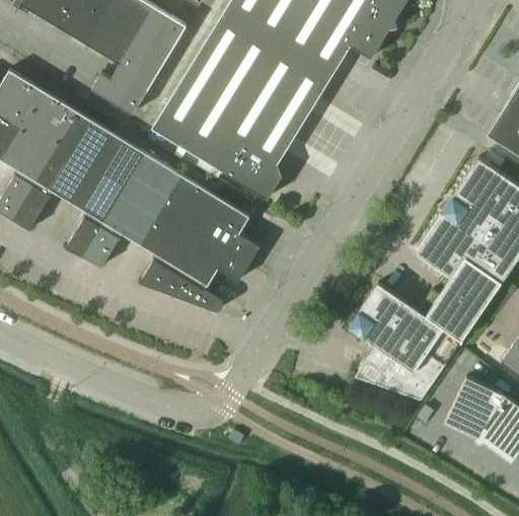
[(59,27),(74,0),(22,0),(20,4),(39,14),(38,15),(59,27)]
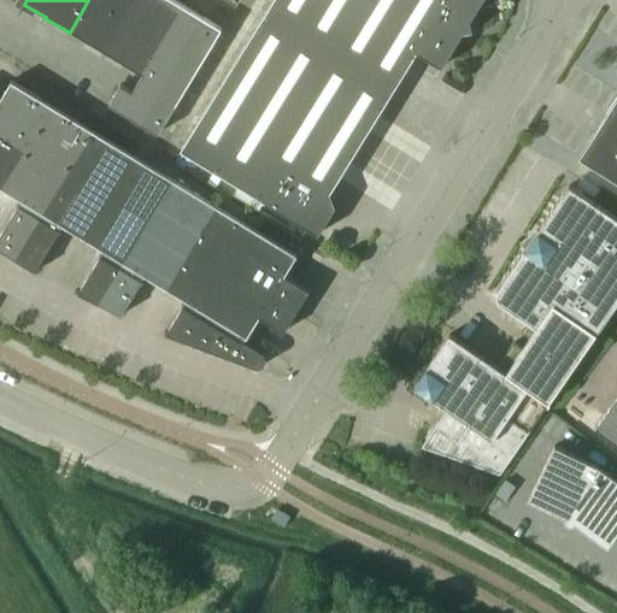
[(139,0),(88,0),(70,33),(107,56),(139,0)]
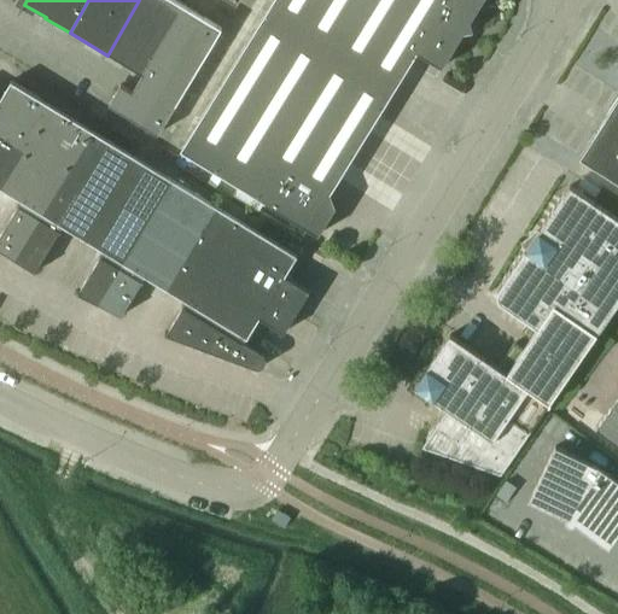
[(139,0),(108,56),(143,76),(145,77),(185,10),(169,0),(139,0)]
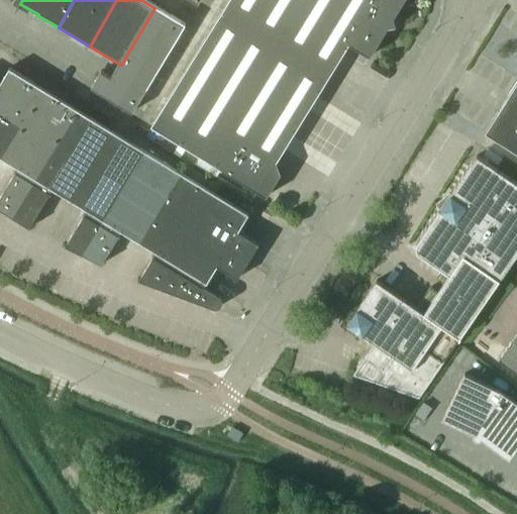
[(230,0),(219,18),(325,84),(349,46),(370,59),(388,29),(396,27),(394,19),(405,0),(230,0)]
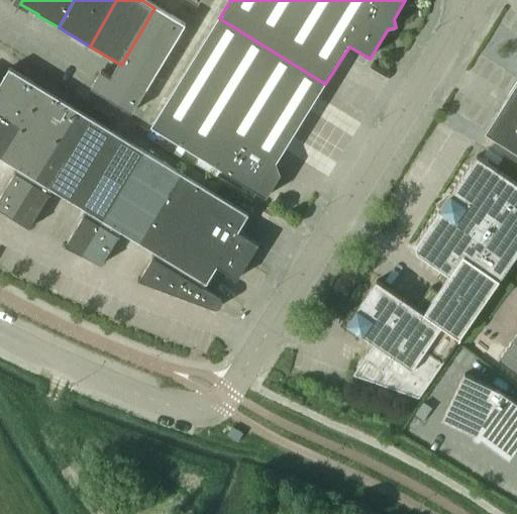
[(121,65),(119,64),(110,80),(101,74),(91,90),(132,114),(186,26),(154,8),(121,65)]
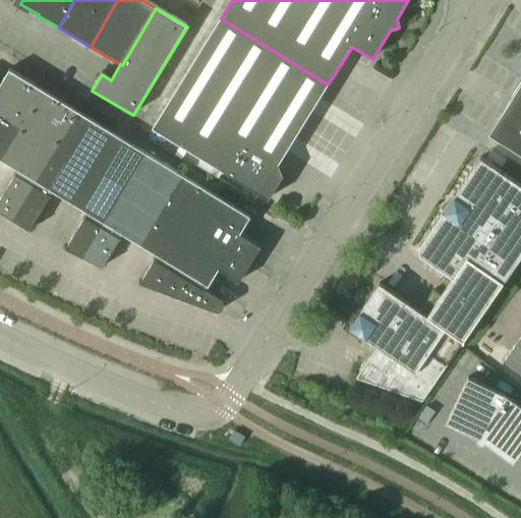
[(279,165),(328,84),(221,18),(153,129),(269,200),(283,176),(282,176),(279,165)]
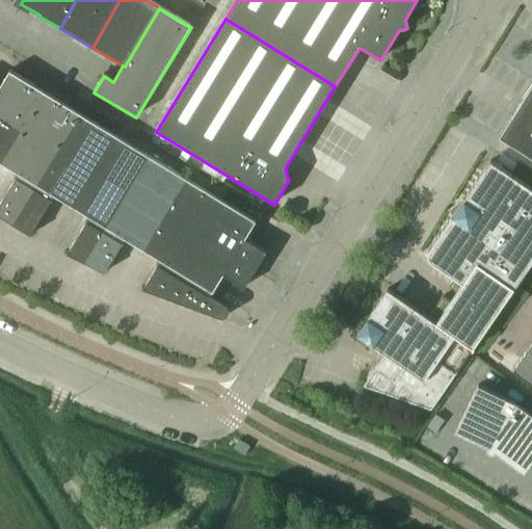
[(0,114),(23,129),(44,94),(35,88),(9,73),(0,87),(0,114)]
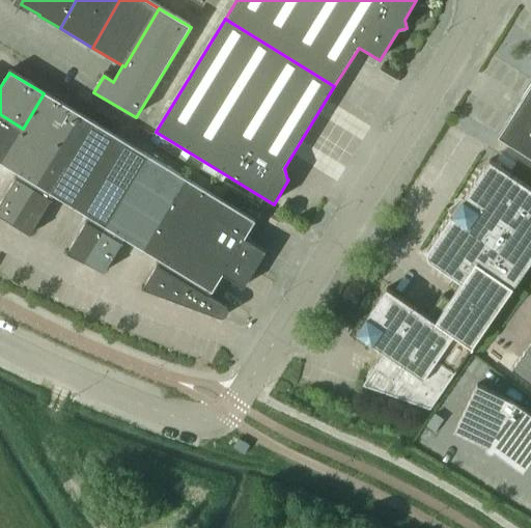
[(530,85),(498,138),(530,159),(530,85)]
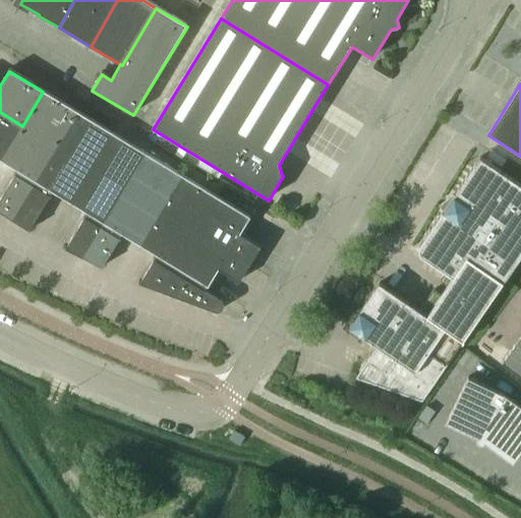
[(43,92),(22,126),(1,161),(18,172),(16,176),(14,175),(14,176),(15,176),(0,200),(0,213),(12,221),(77,113),(43,92)]
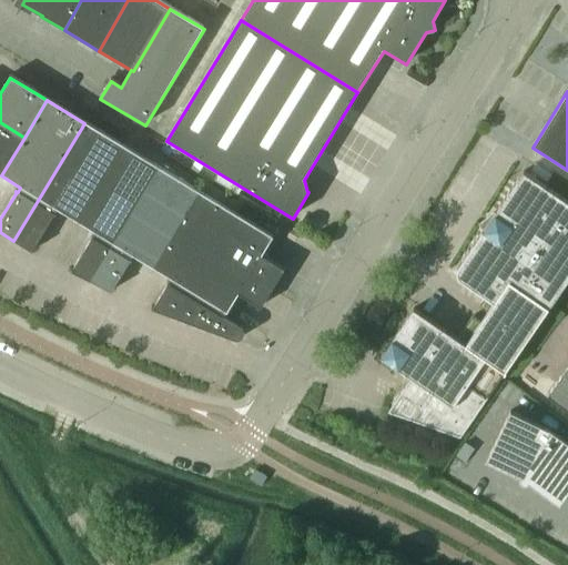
[(0,174),(1,175),(24,138),(0,122),(0,174)]
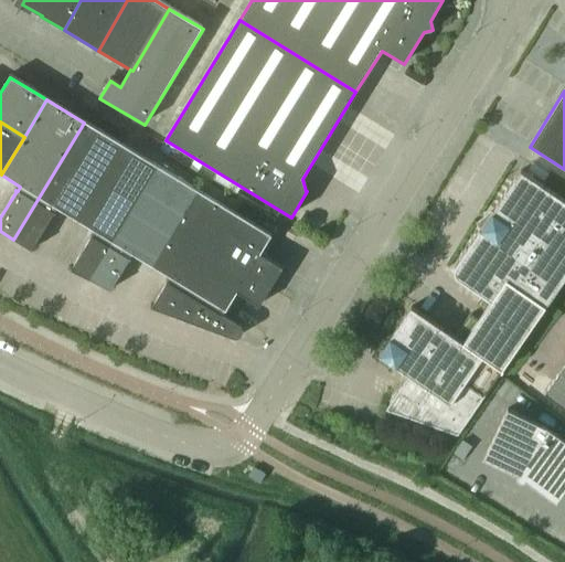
[(121,146),(84,123),(13,240),(33,252),(34,251),(33,250),(54,214),(55,215),(56,214),(54,213),(57,210),(76,221),(121,146)]
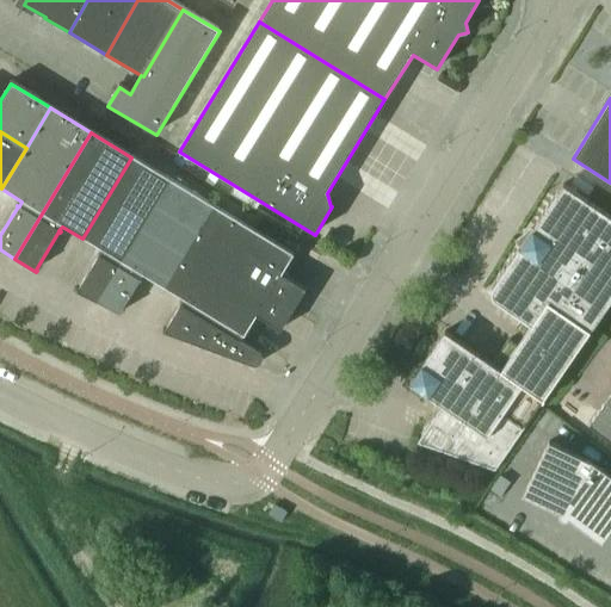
[(173,181),(131,158),(82,239),(103,252),(100,255),(98,255),(98,256),(99,256),(78,291),(76,291),(75,292),(99,303),(173,181)]
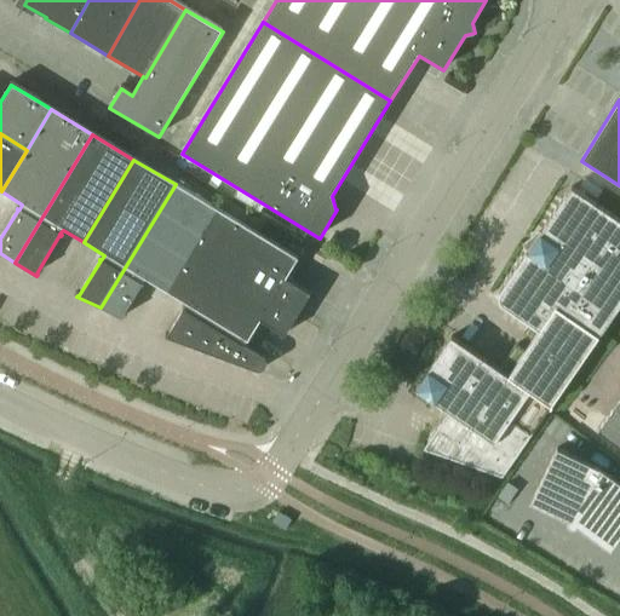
[(217,209),(176,184),(101,308),(124,320),(124,318),(122,317),(142,286),(144,286),(144,285),(143,283),(145,280),(166,292),(217,209)]
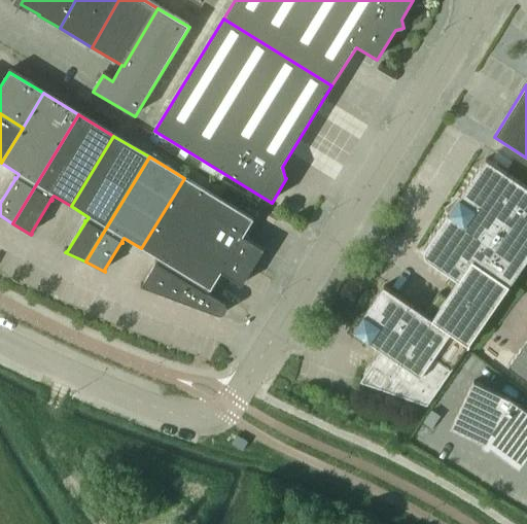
[(526,189),(486,162),(425,249),(424,250),(424,251),(424,253),(424,255),(424,257),(425,258),(425,259),(426,260),(427,263),(450,278),(445,285),(452,290),(446,301),(438,295),(424,316),(384,288),(353,333),(382,352),(366,375),(365,378),(365,381),(366,384),(369,386),(371,388),(427,408),(526,262),(526,189)]
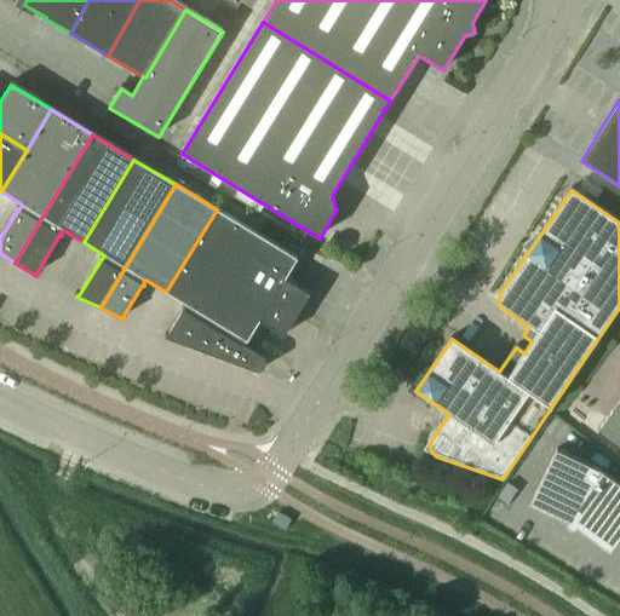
[(264,358),(263,357),(245,346),(248,340),(208,316),(234,275),(258,235),(217,209),(166,292),(188,305),(185,310),(183,309),(182,310),(184,311),(167,337),(166,337),(165,338),(259,373),(260,373),(262,373),(264,372),(265,370),(267,370),(268,368),(268,367),(268,366),(268,364),(268,363),(268,362),(267,360),(265,358),(264,358)]
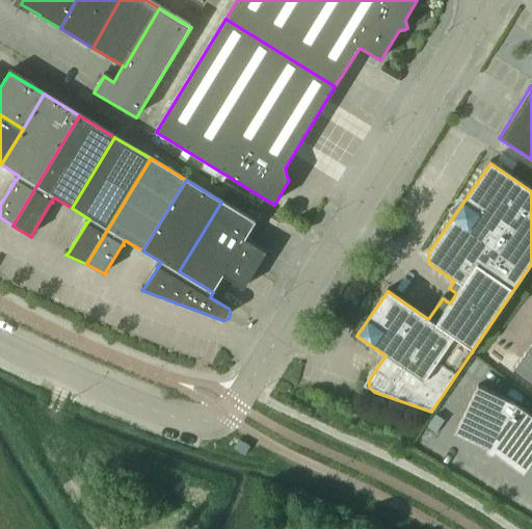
[(221,202),(201,236),(256,271),(266,254),(245,240),(256,222),(231,207),(221,202)]
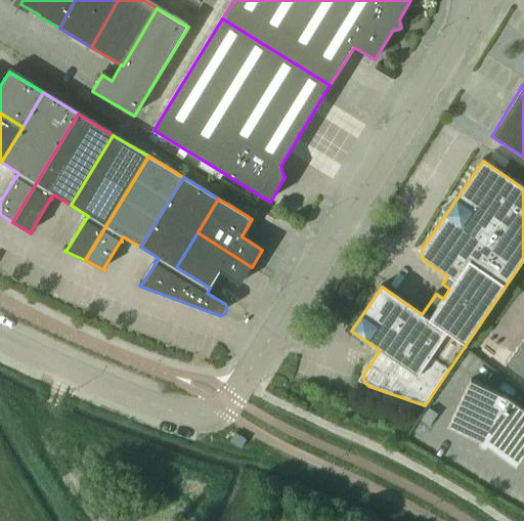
[(252,267),(198,232),(176,267),(210,288),(220,271),(241,285),(252,267)]
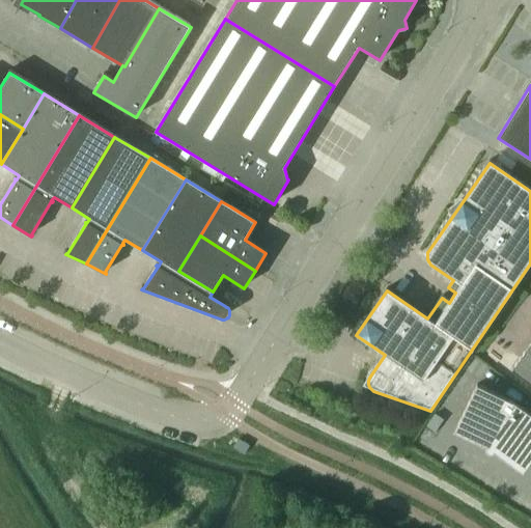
[(530,344),(512,371),(530,385),(530,344)]
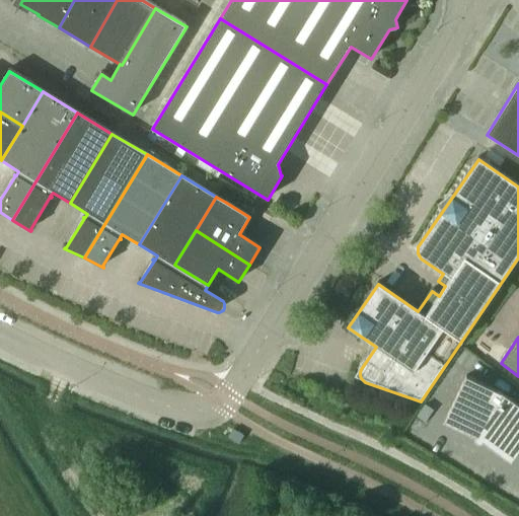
[(511,462),(518,451),(518,406),(502,394),(466,377),(444,423),(475,438),(483,442),(511,462)]
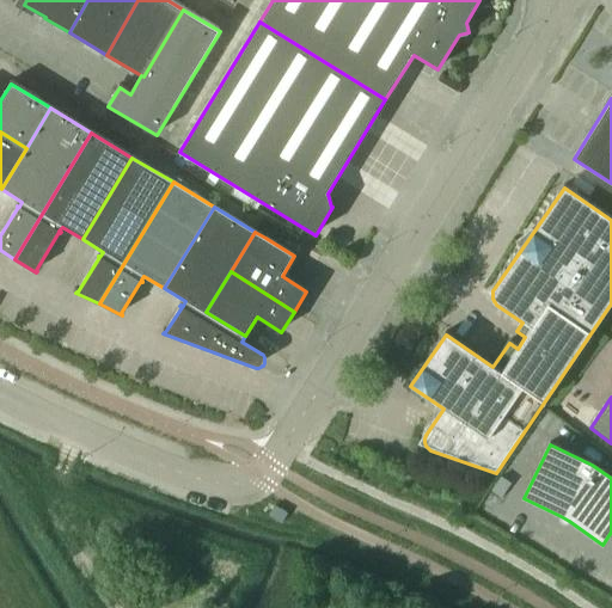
[(275,508),(269,519),(282,526),(288,515),(275,508)]
